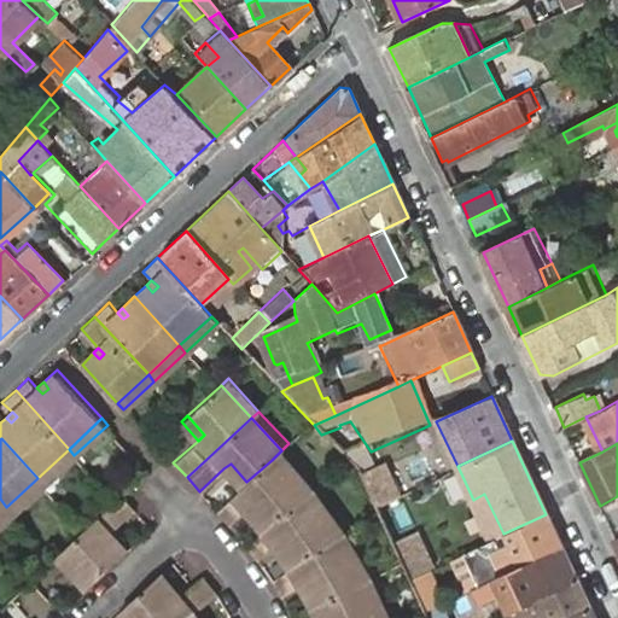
[(74,455),(69,449),(38,478),(44,483),(74,455)]
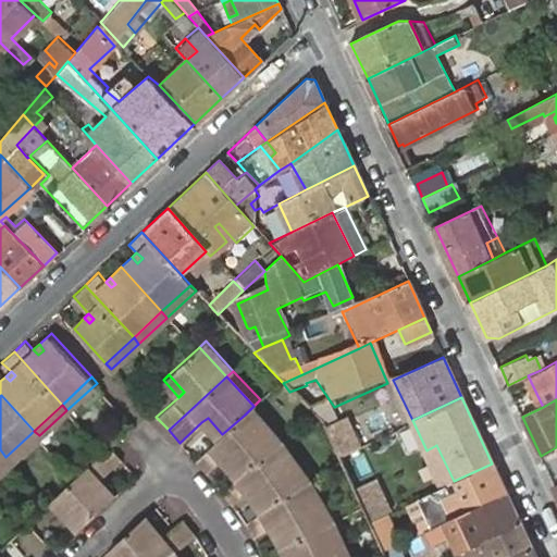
[(334,407),(313,417),(323,428),(337,455),(353,448),(334,407)]
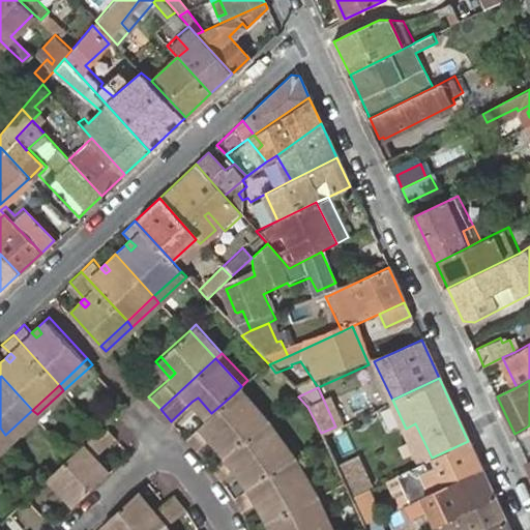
[(267,423),(238,389),(233,394),(262,429),(267,423)]
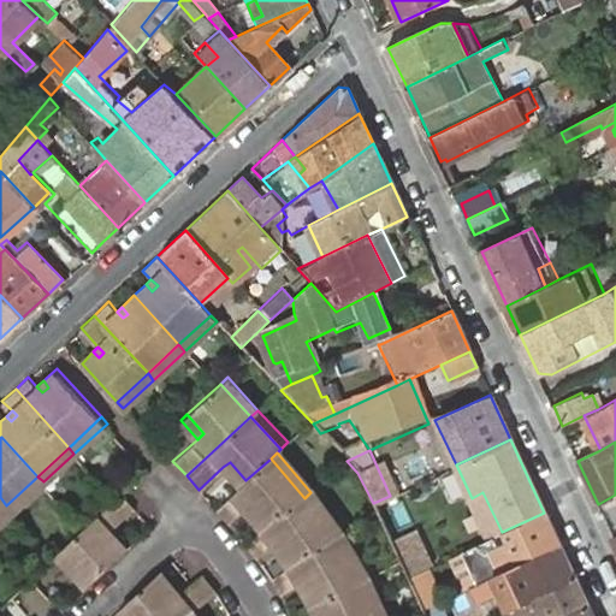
[(304,498),(271,458),(246,480),(241,485),(215,508),(230,525),(246,511),(256,502),(261,507),(256,511),(270,526),(304,498)]
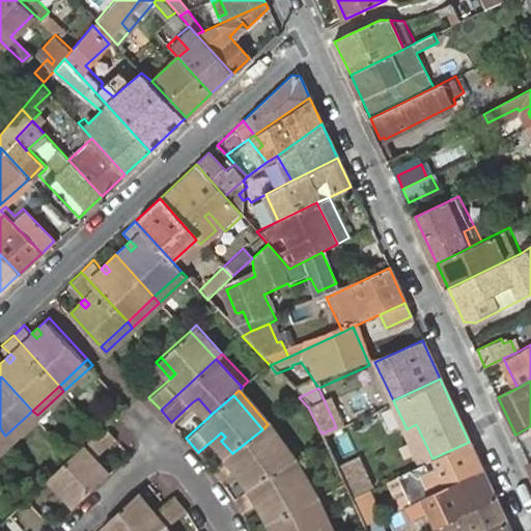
[(198,398),(192,402),(207,418),(212,414),(198,398)]
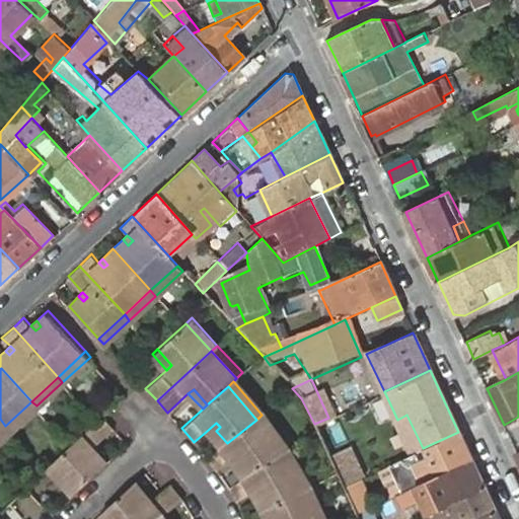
[(31,401),(5,426),(10,430),(36,405),(31,401)]
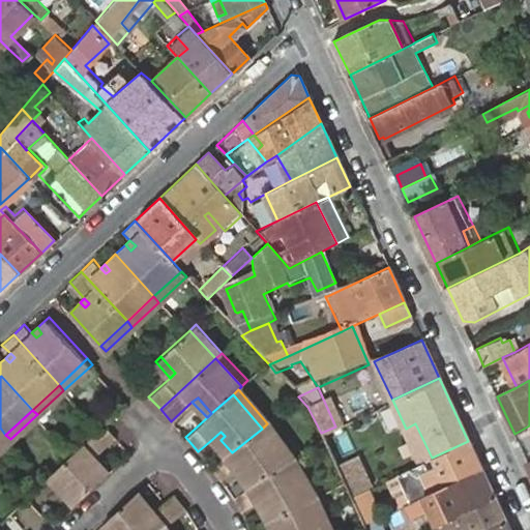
[(89,460),(94,455),(117,436),(106,422),(51,472),(50,474),(76,502),(104,476),(89,460)]
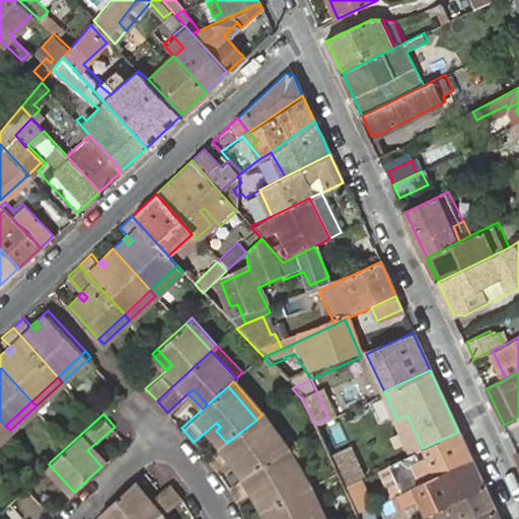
[(287,452),(262,415),(256,420),(282,455),(287,452)]
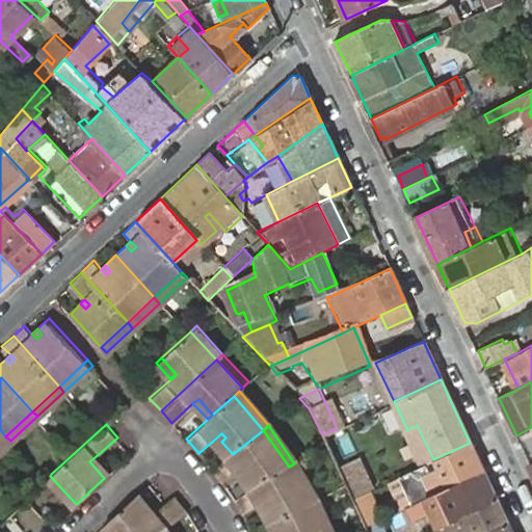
[(337,428),(322,434),(341,475),(361,466),(342,425),(337,428)]
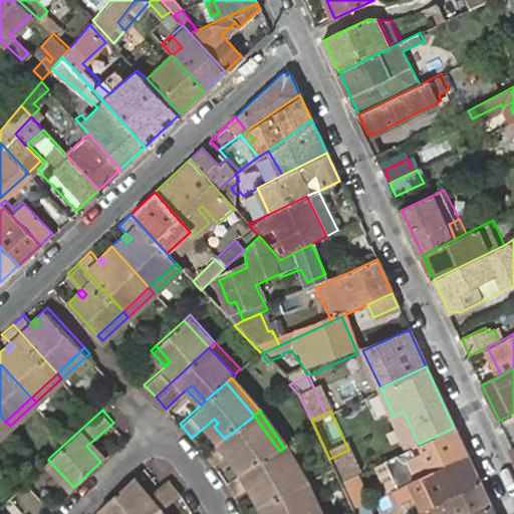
[(279,451),(254,416),(225,439),(219,443),(204,455),(214,467),(228,457),(238,450),(242,454),(237,458),(246,471),(279,451)]
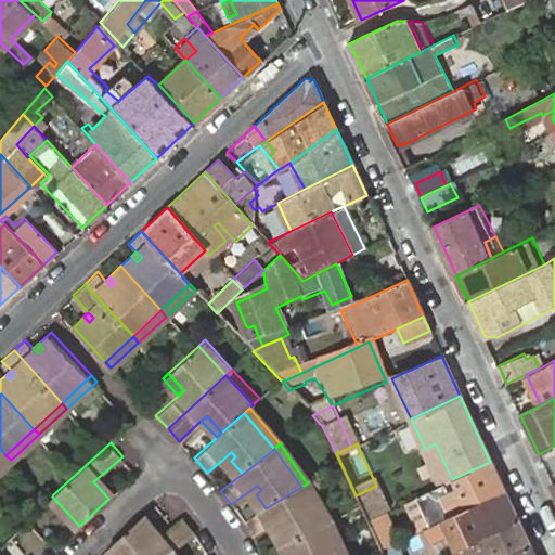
[(231,452),(221,461),(236,478),(243,474),(231,461),(235,456),(231,452)]
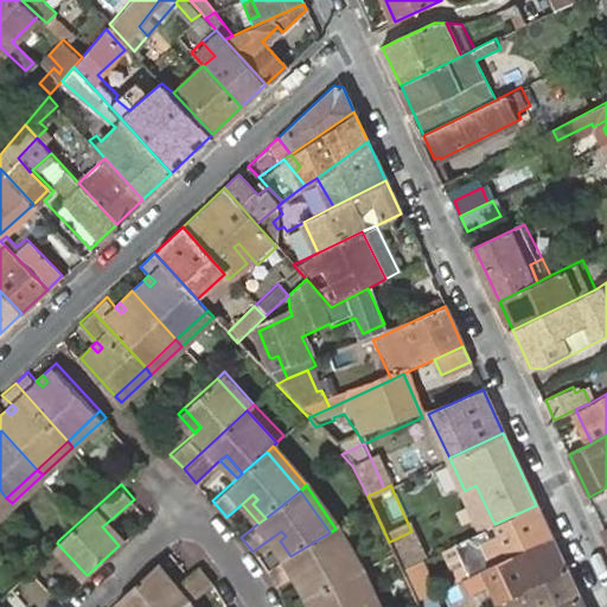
[(0,513),(12,503),(6,498),(0,503),(0,513)]
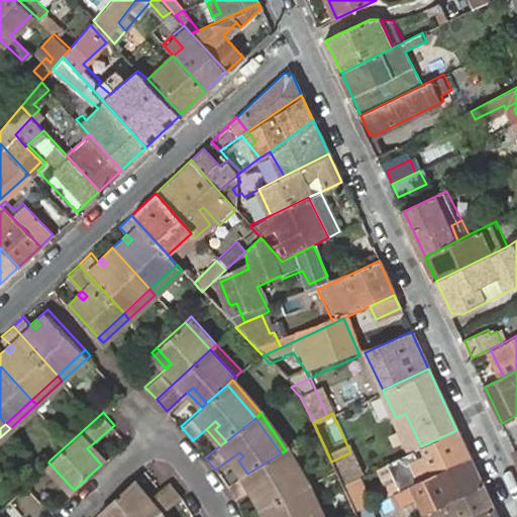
[(393,493),(470,457),(456,430),(421,446),(425,452),(417,455),(414,450),(385,463),(393,483),(388,487),(391,494),(393,493)]
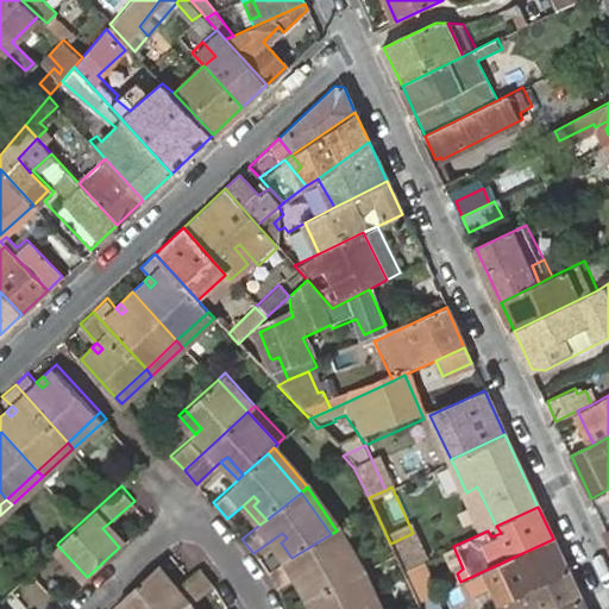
[(125,541),(108,523),(102,528),(119,547),(125,541)]
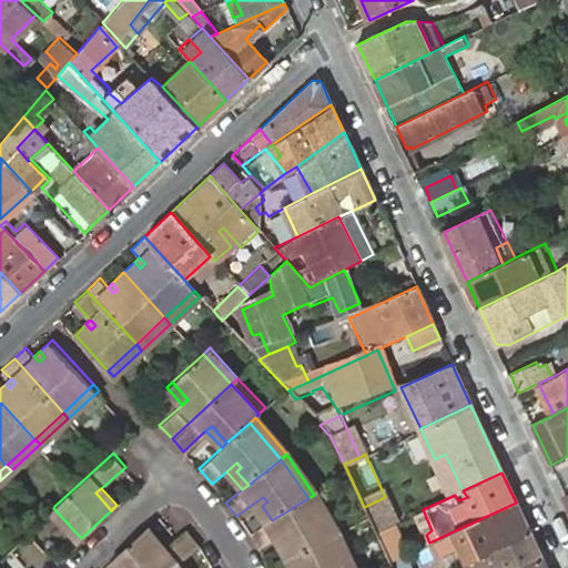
[(314,495),(308,498),(332,539),(338,536),(314,495)]
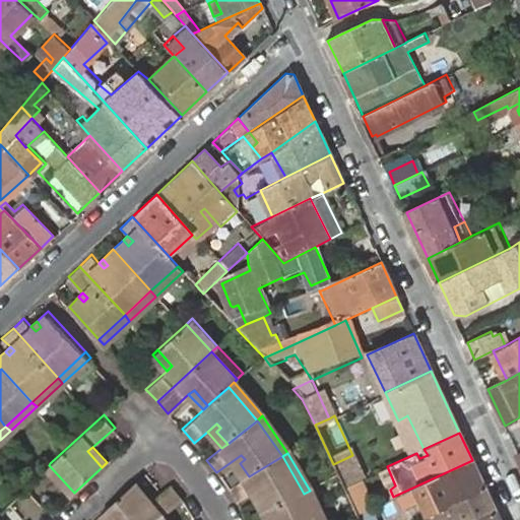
[(241,455),(231,462),(243,481),(249,476),(240,463),(245,459),(241,455)]
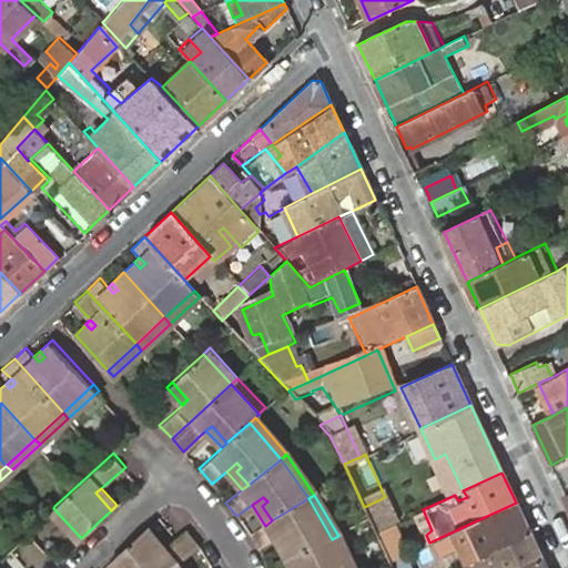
[(385,497),(364,507),(375,531),(391,525),(396,523),(385,497)]
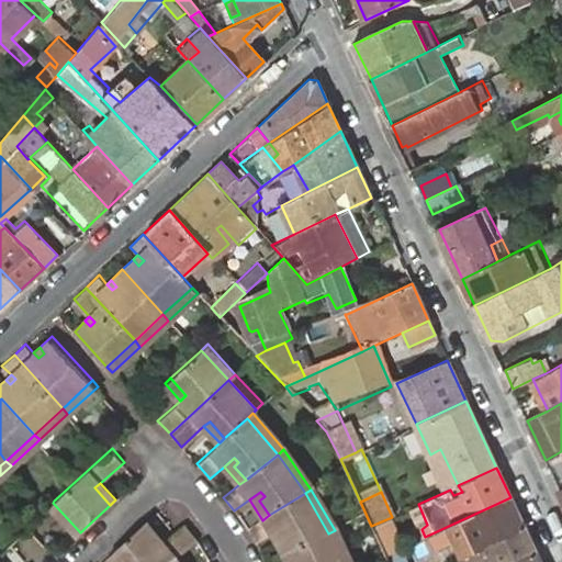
[(328,534),(305,493),(269,515),(262,520),(247,530),(256,546),(272,536),(284,528),(288,532),(282,536),(291,552),(328,534)]
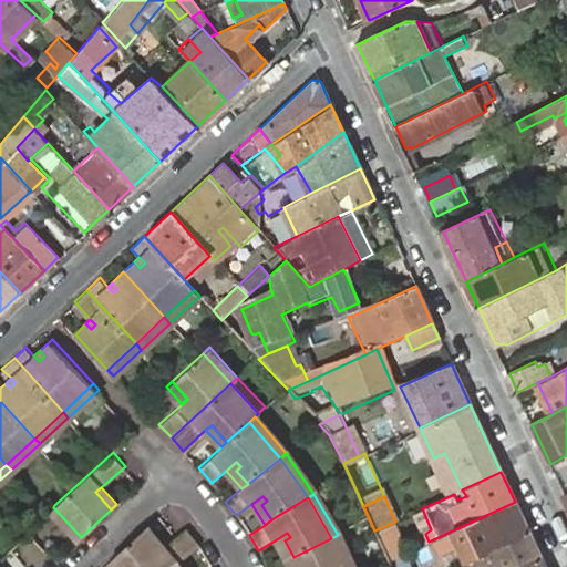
[(476,556),(528,532),(515,502),(431,540),(437,553),(456,545),(464,562),(476,556)]
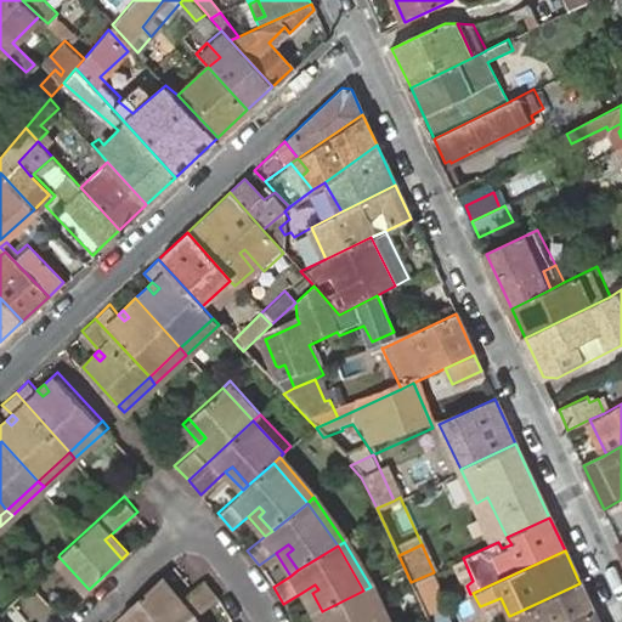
[(428,575),(411,582),(419,598),(435,591),(428,575)]
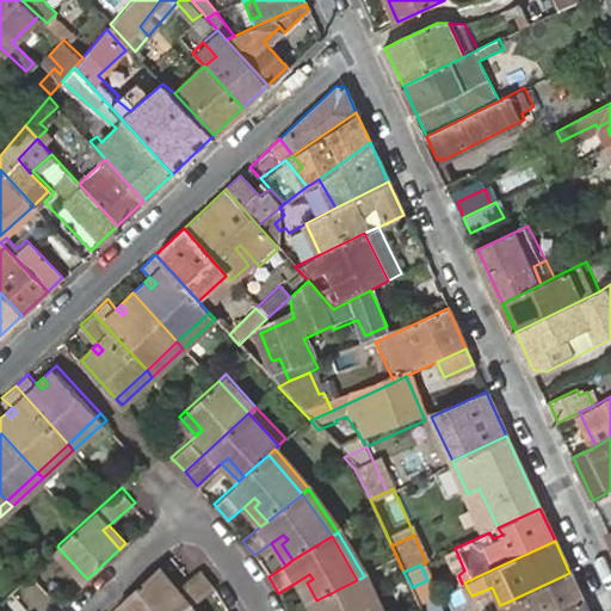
[(123,600),(130,610),(183,610),(190,606),(215,586),(201,567),(177,587),(172,591),(167,586),(172,581),(160,566),(123,600)]
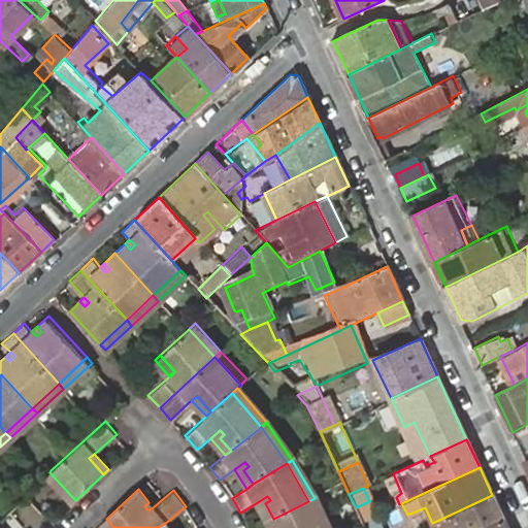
[(485,527),(503,520),(492,495),(443,518),(448,527),(485,527)]
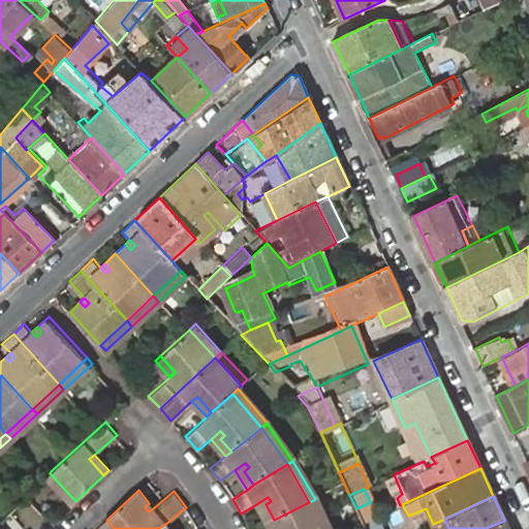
[(267,523),(274,520),(266,504),(271,501),(268,497),(256,504),(267,523)]
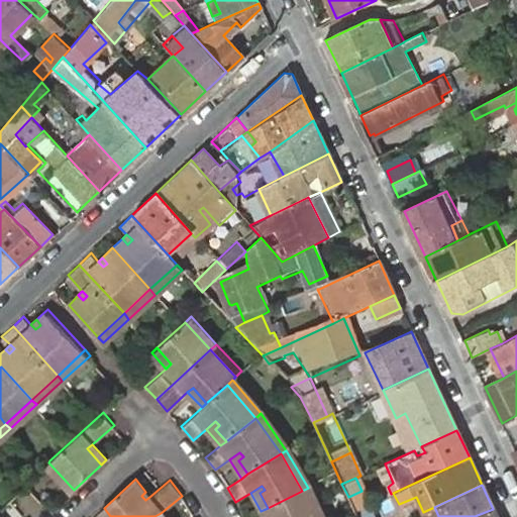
[(322,516),(308,488),(302,491),(314,516),(322,516)]
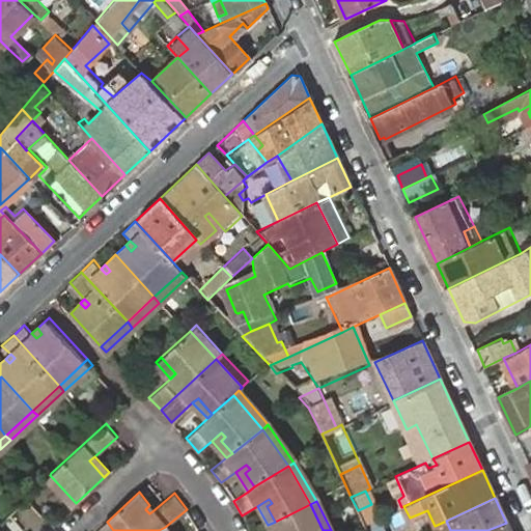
[(323,530),(310,504),(275,522),(279,530),(323,530)]
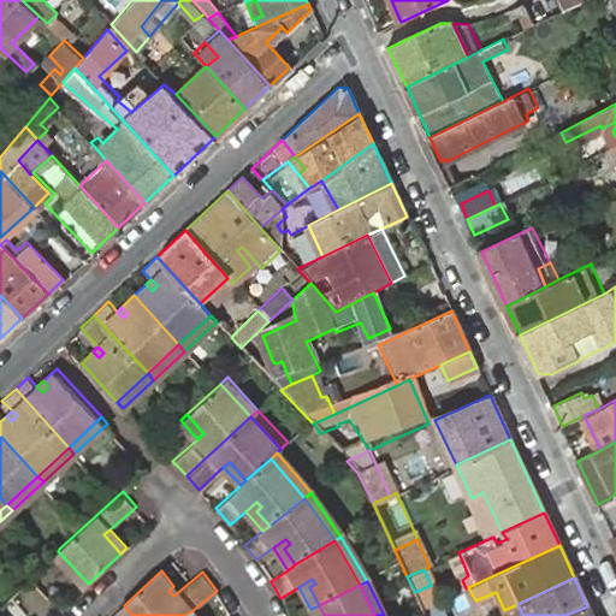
[(122,615),(131,615),(124,605),(118,610),(122,615)]
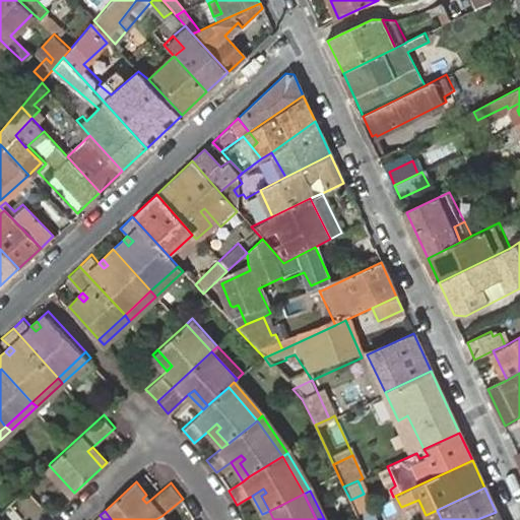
[(273,519),(269,511),(262,514),(264,519),(273,519)]
